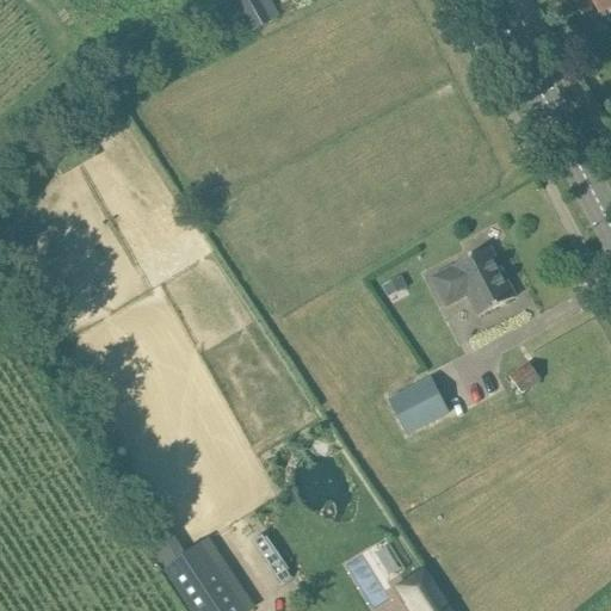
[(270,0),(235,0),(251,28),(278,13),(270,0)]
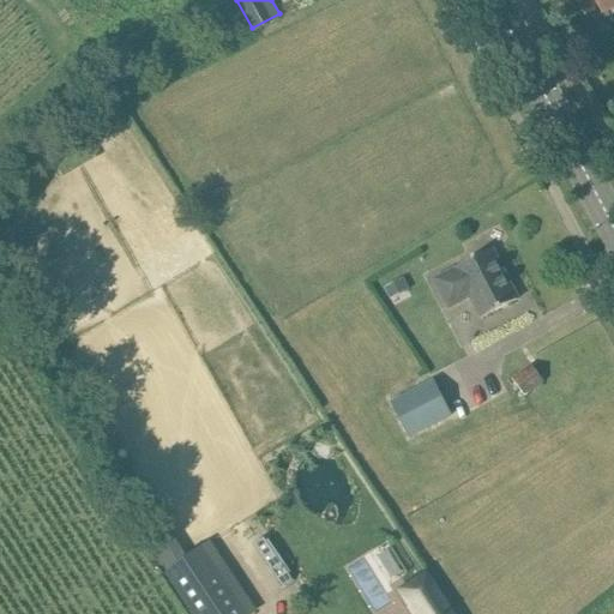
[(613,0),(596,0),(602,13),(613,8),(613,0)]
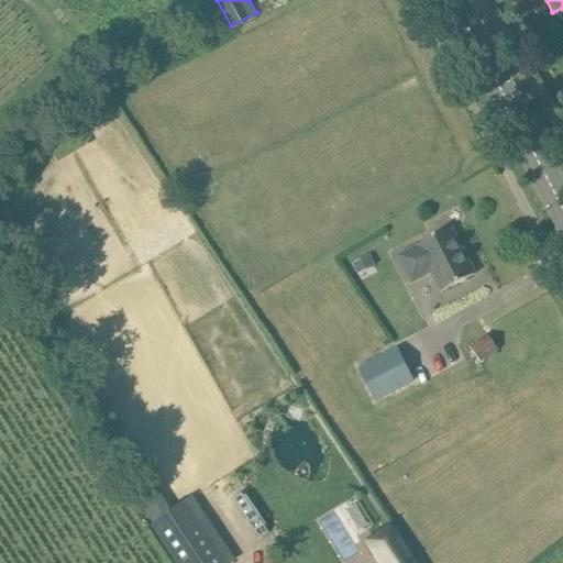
[(420,249),(401,258),(414,282),(432,272),(443,293),(475,275),(452,230),(419,246),(420,249)]
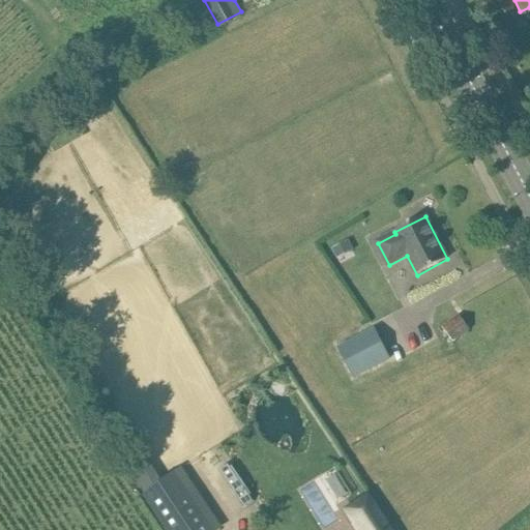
[(348,241),(333,249),(337,258),(353,251),(352,248),(348,241)]
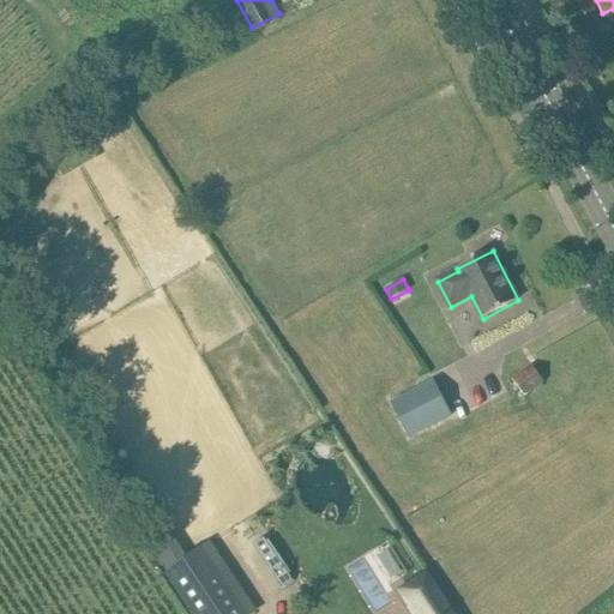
[(531,363),(512,378),(525,396),(545,381),(531,363)]
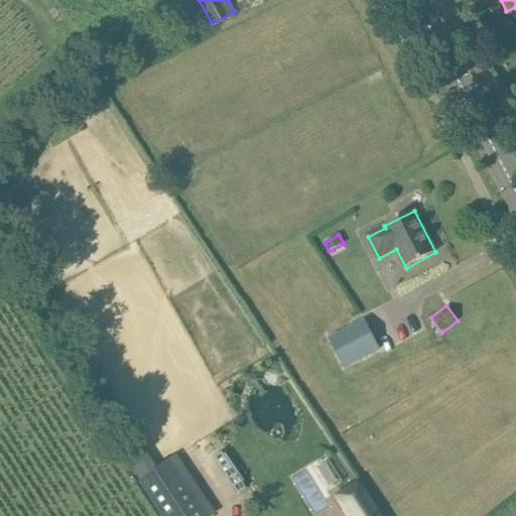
[(364,321),(329,340),(344,370),(379,352),(364,321)]
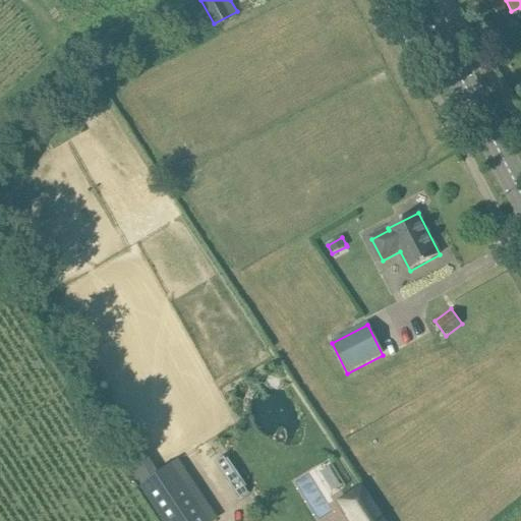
[(203,520),(174,475),(142,495),(159,520),(203,520)]
